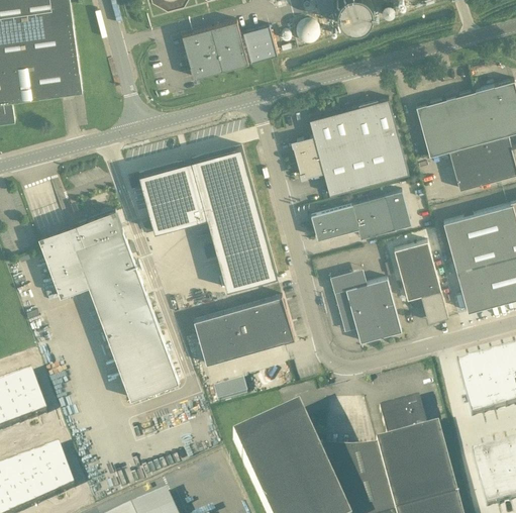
[(0,125),(14,124),(11,104),(82,94),(69,0),(0,0),(0,125)]
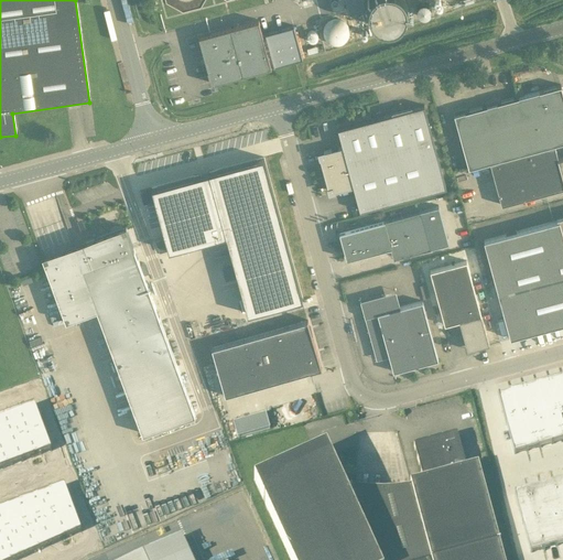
[(344,0),(343,0),(336,2),(338,10),(345,8),(347,19),(364,14),(359,0),(344,0)]
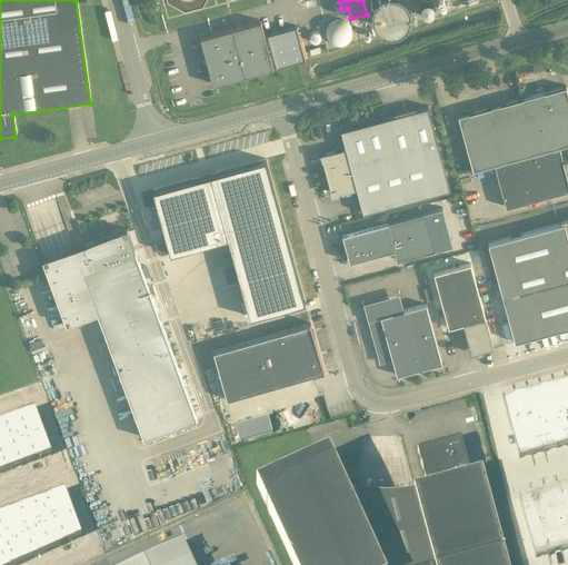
[(378,32),(428,21),(425,8),(429,7),(427,0),(377,0),(380,11),(374,13),(378,32)]
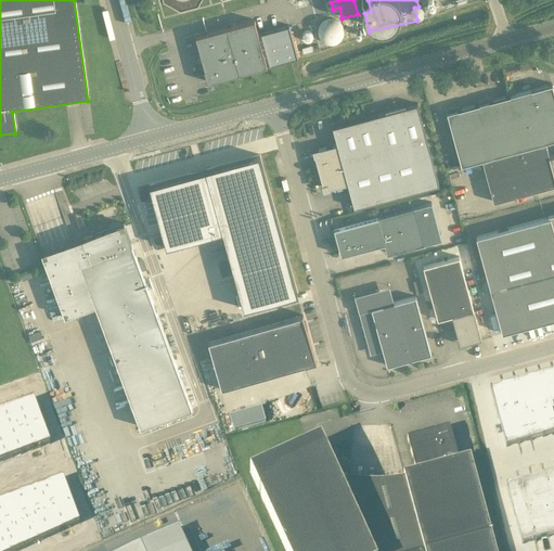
[(319,24),(320,45),(346,42),(344,22),(319,24)]
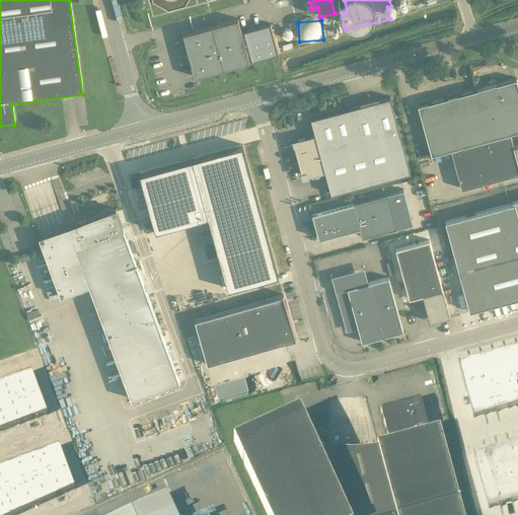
[(193,34),(181,38),(194,80),(248,66),(248,65),(250,64),(251,65),(278,58),(269,27),(243,34),(243,35),(240,35),(237,22),(193,34)]
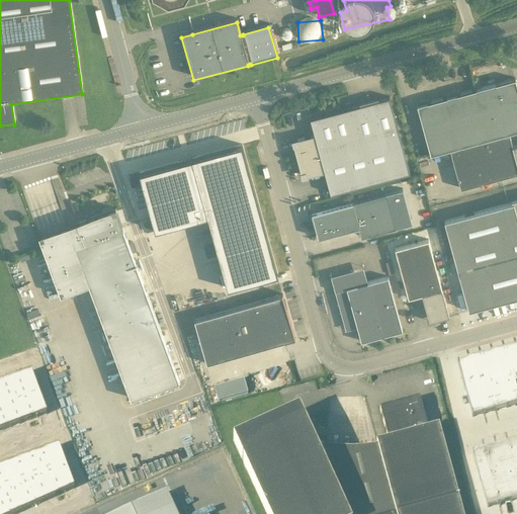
[(429,158),(449,153),(508,137),(516,134),(516,92),(514,82),(416,108),(429,158)]
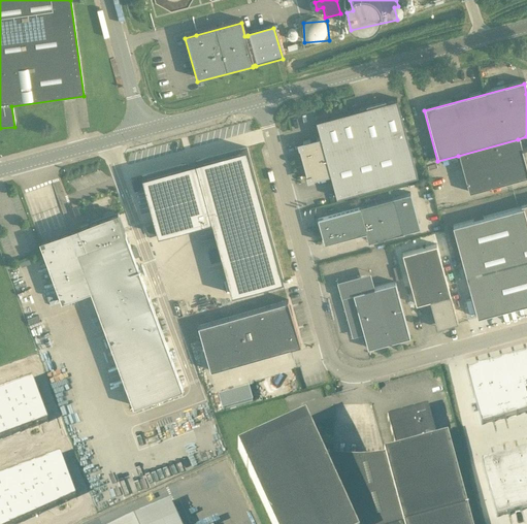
[(384,104),(375,107),(384,138),(404,133),(396,102),(385,105),(384,104)]
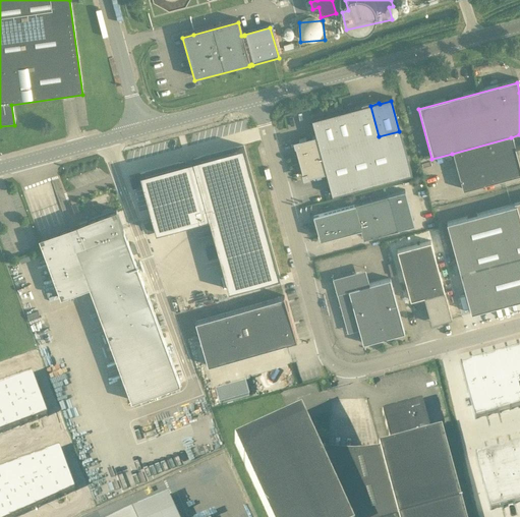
[(362,109),(351,112),(359,141),(379,136),(370,106),(361,108),(362,109)]
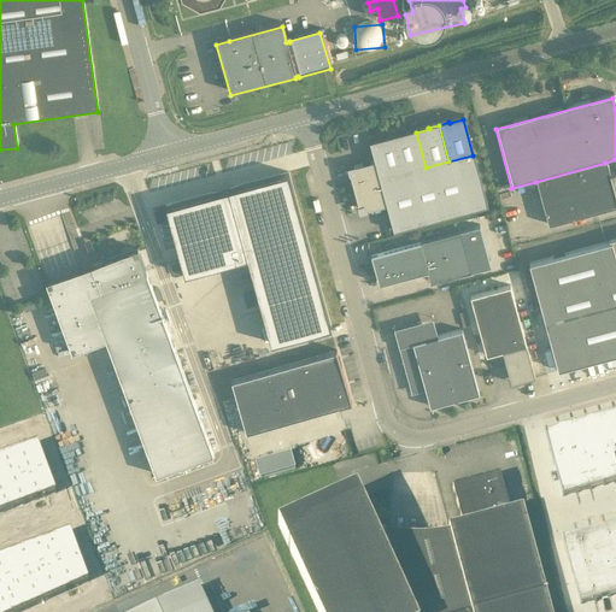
[(352,188),(426,168),(416,133),(369,145),(374,165),(352,170),(348,176),(352,188)]
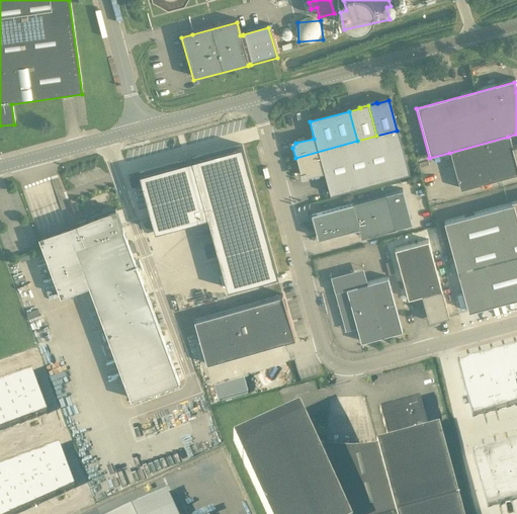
[(330,197),(409,176),(397,131),(376,136),(357,141),(295,158),(300,177),(305,180),(324,175),(330,197)]
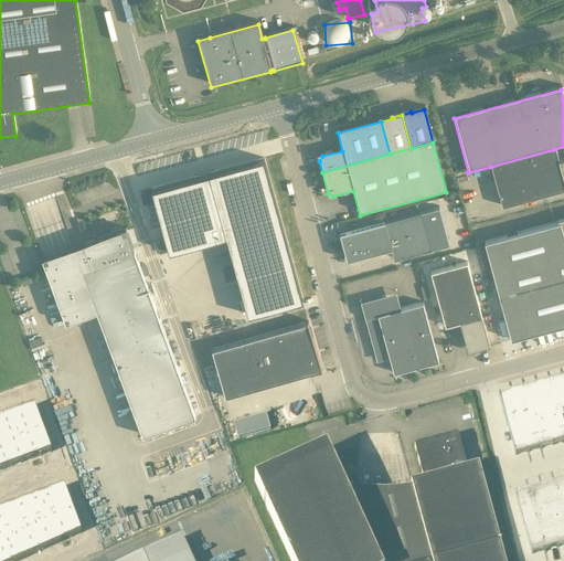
[(563,160),(557,162),(554,149),(490,167),(501,210),(563,192),(563,160)]
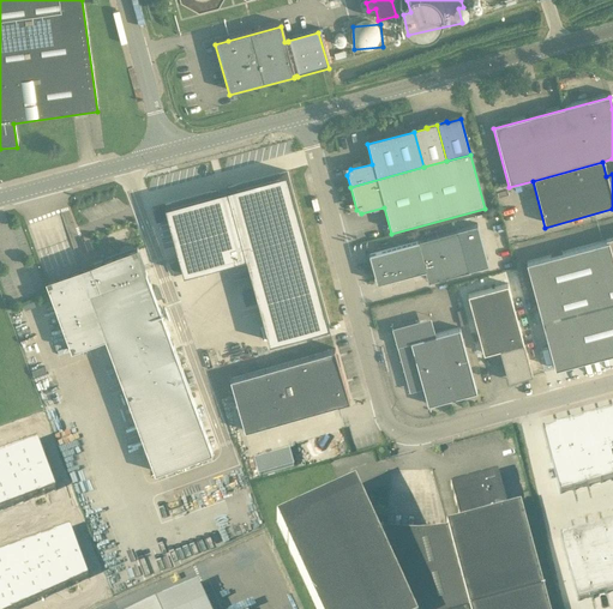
[(216,194),(163,209),(182,277),(245,260),(269,347),(329,330),(287,175),(226,192),(227,194),(216,197),(216,194)]
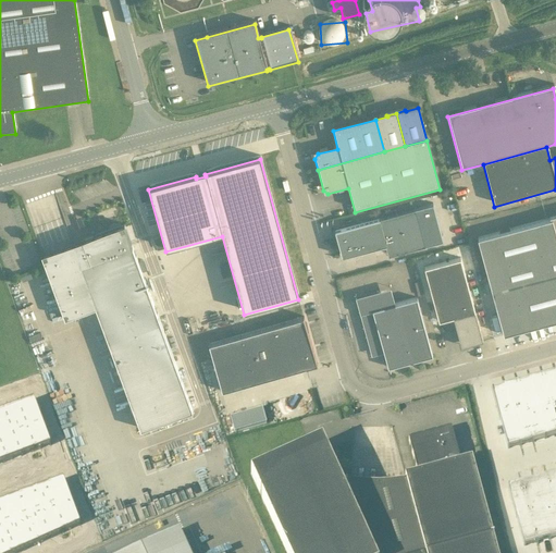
[(415,212),(334,233),(342,260),(384,248),(387,258),(424,248),(442,244),(432,207),(415,212)]
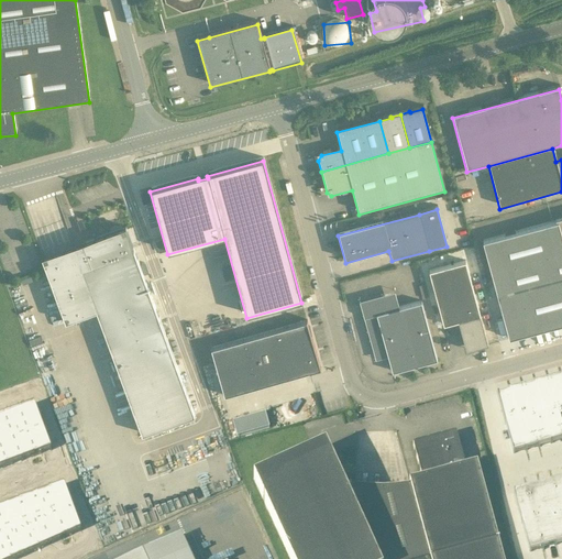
[(561,222),(482,244),(495,293),(561,274),(561,222)]
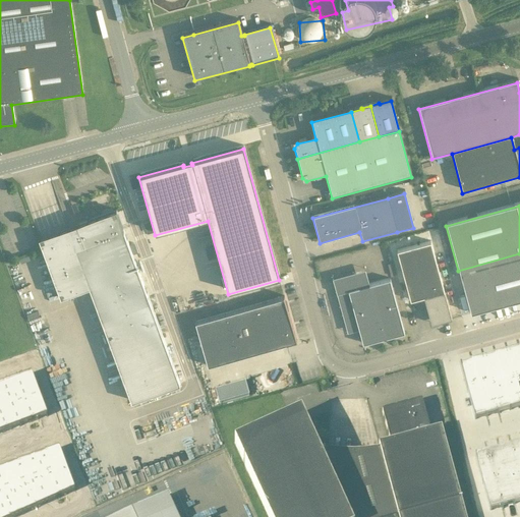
[(69,236),(40,246),(43,253),(60,300),(89,290),(130,405),(179,387),(161,339),(147,300),(115,214),(82,226),(87,236),(71,241),(69,236)]
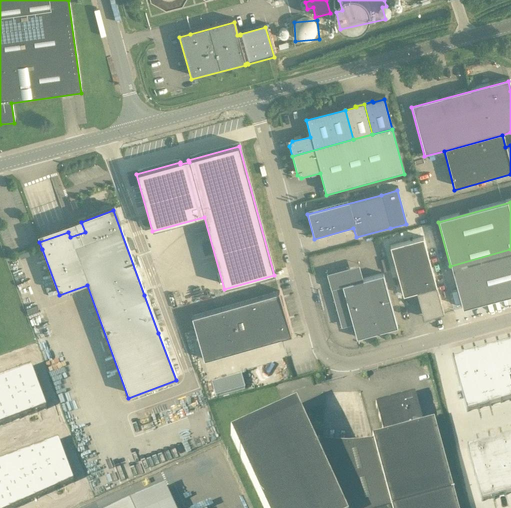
[(443,316),(422,240),(389,249),(402,298),(416,295),(423,321),(443,316)]
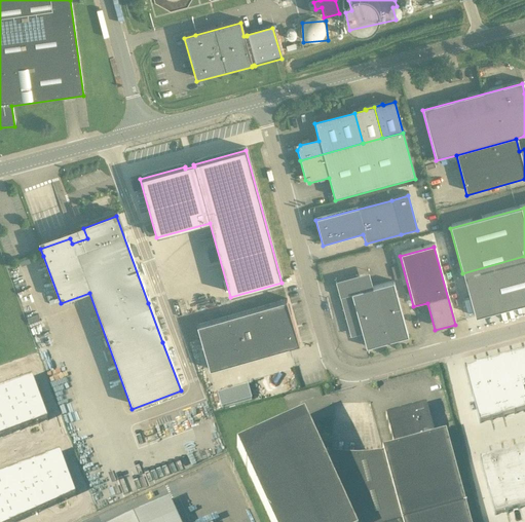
[(524,305),(524,256),(462,273),(475,320),(524,305)]
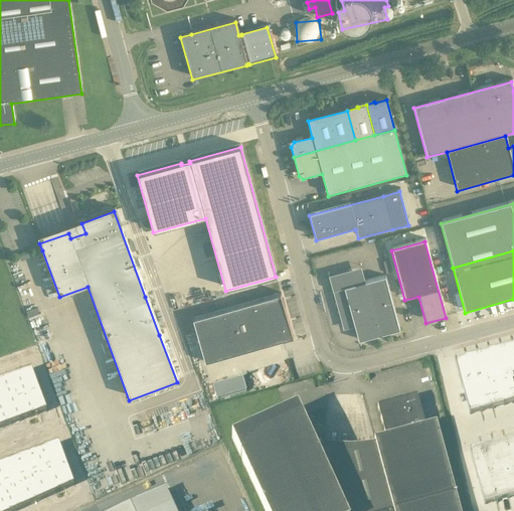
[(399,332),(384,279),(343,290),(358,343),(399,332)]
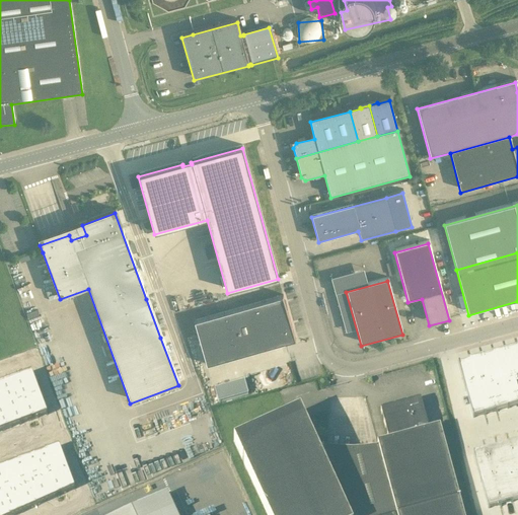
[(0,352),(21,344),(2,290),(0,285),(0,352)]
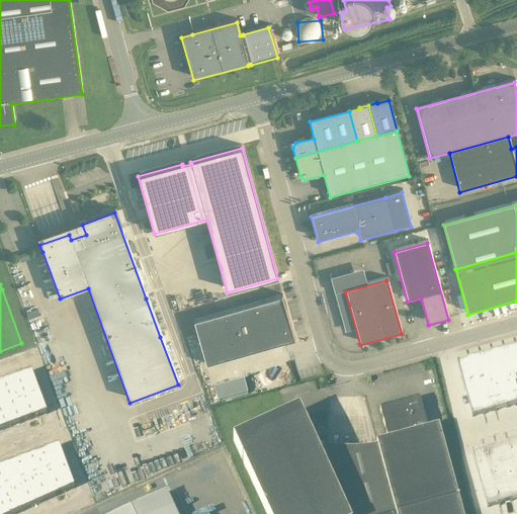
[(281,298),(193,324),(205,367),(289,343),(292,338),(292,337),(281,298)]
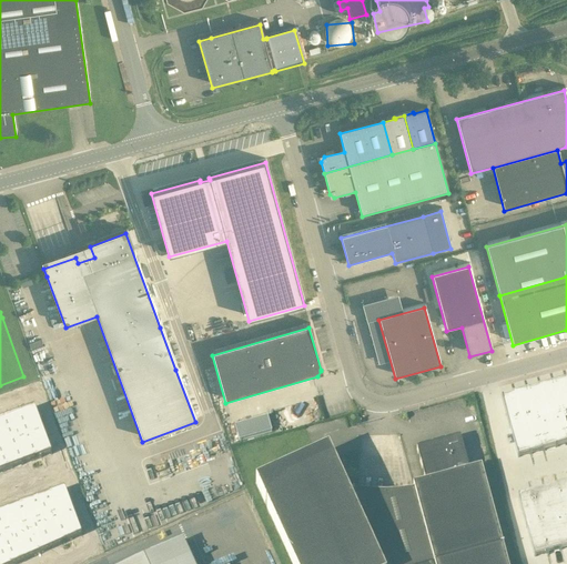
[(566,384),(500,403),(516,463),(566,449),(566,384)]
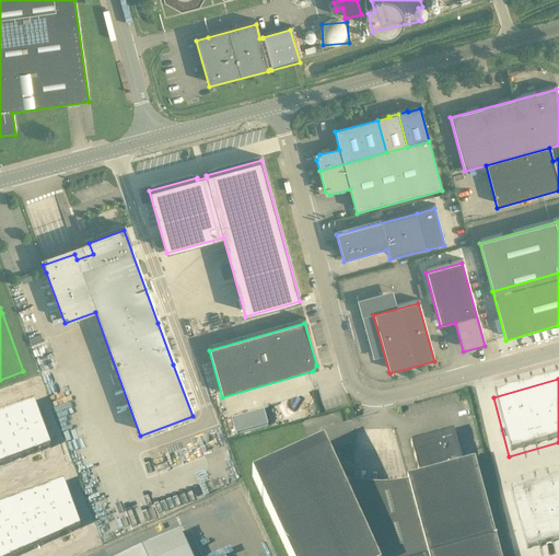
[(33,407),(19,413),(26,436),(42,430),(33,407)]
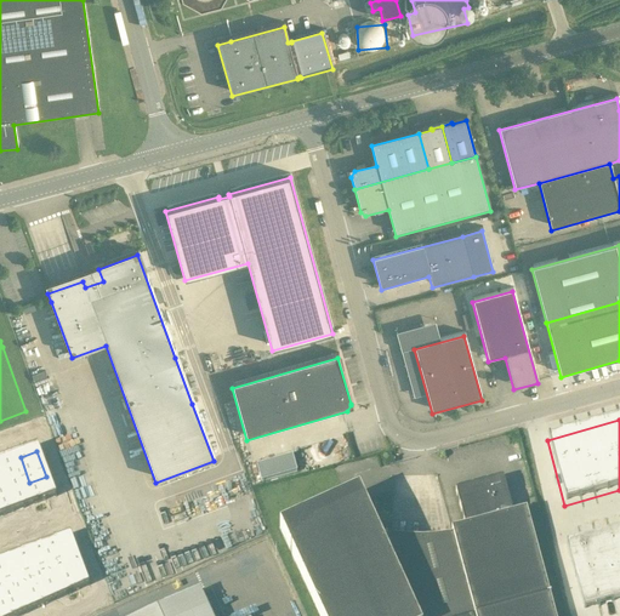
[(21,457),(5,463),(13,489),(29,483),(21,457)]
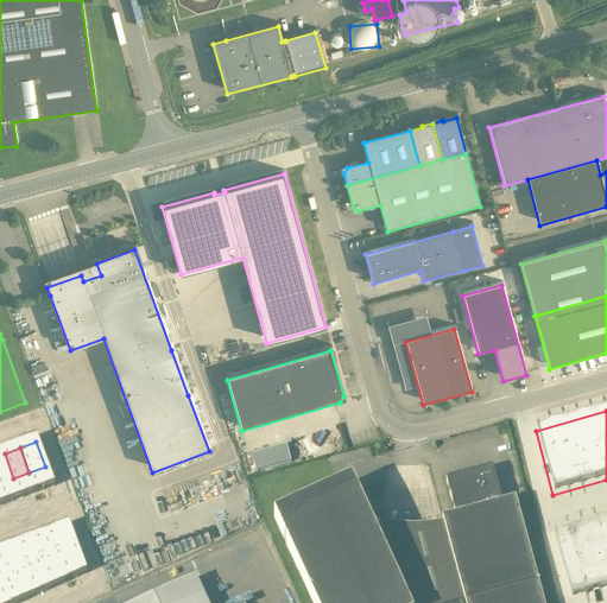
[(285,452),(251,462),(254,477),(290,468),(285,452)]
